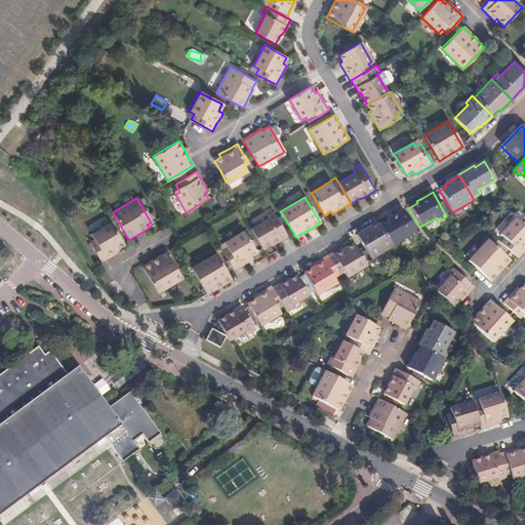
[(409,241),(416,237),(401,210),(392,217),(386,220),(388,223),(378,228),(390,247),(399,242),(407,237),(409,241)]
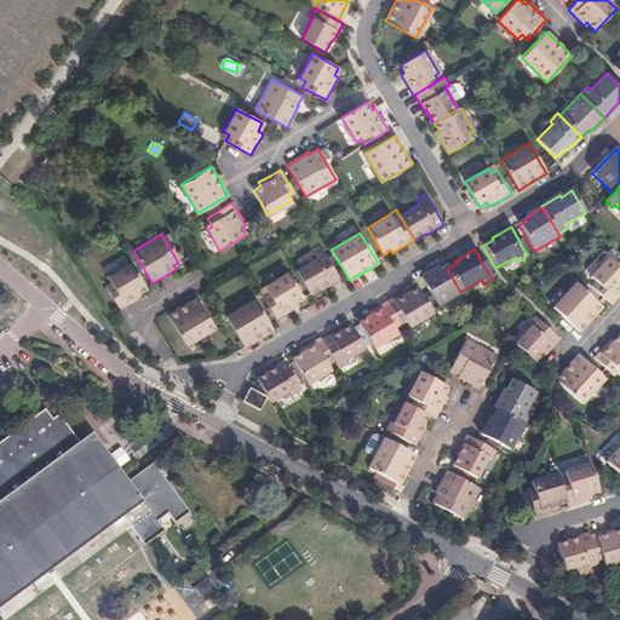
[(321,288),(321,291),(331,285),(340,280),(323,252),(316,257),(317,259),(297,271),(310,294),(321,288)]
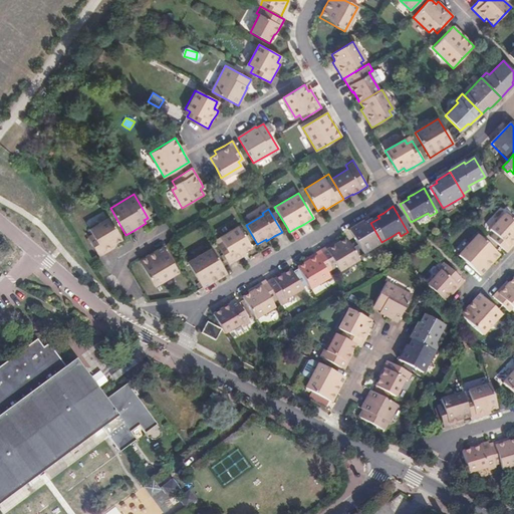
[(489,238),(507,254),(513,246),(513,222),(505,214),(488,232),(492,235),(489,238)]
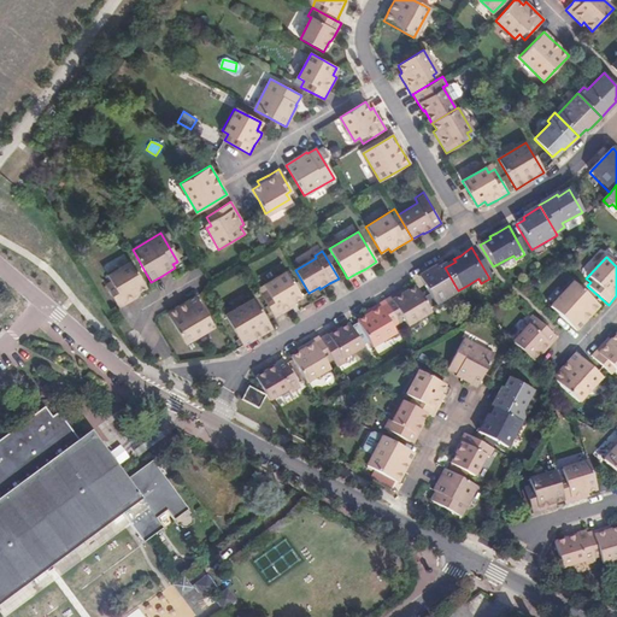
[(105,283),(119,309),(127,304),(141,297),(139,293),(146,288),(133,262),(109,275),(112,280),(105,283)]
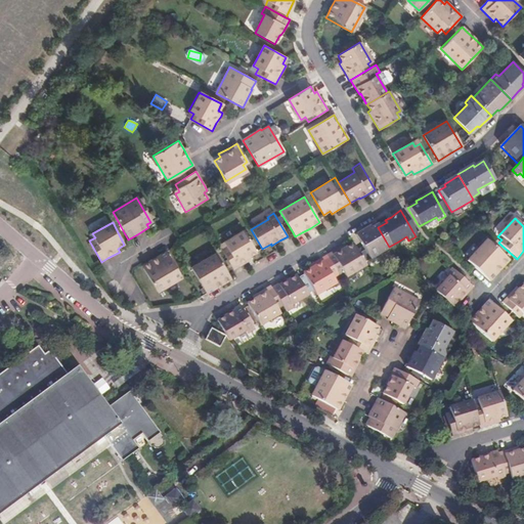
[(368,261),(390,249),(389,247),(378,227),(377,225),(370,229),(369,227),(361,232),(354,236),(355,237),(368,261)]
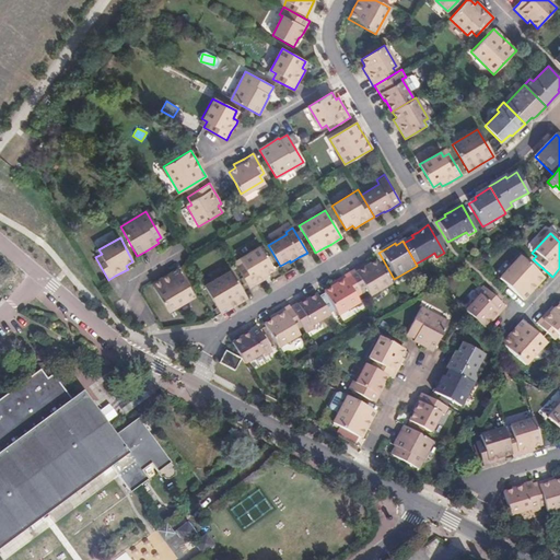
[(236,267),(249,289),(261,281),(269,277),(267,275),(275,270),(260,246),(240,259),(242,264),(236,267)]
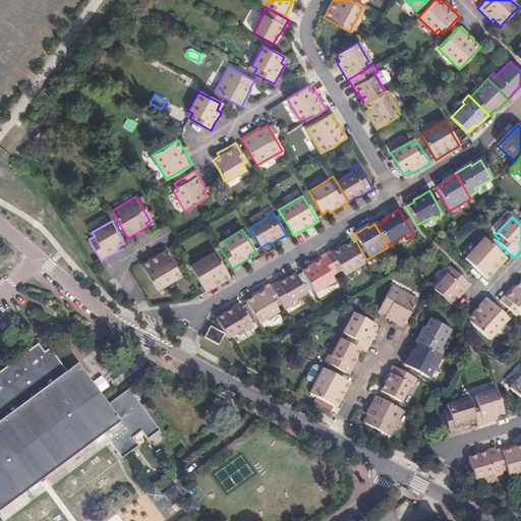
[(465,262),(470,267),(487,281),(491,276),(499,269),(506,261),(484,240),(465,262)]
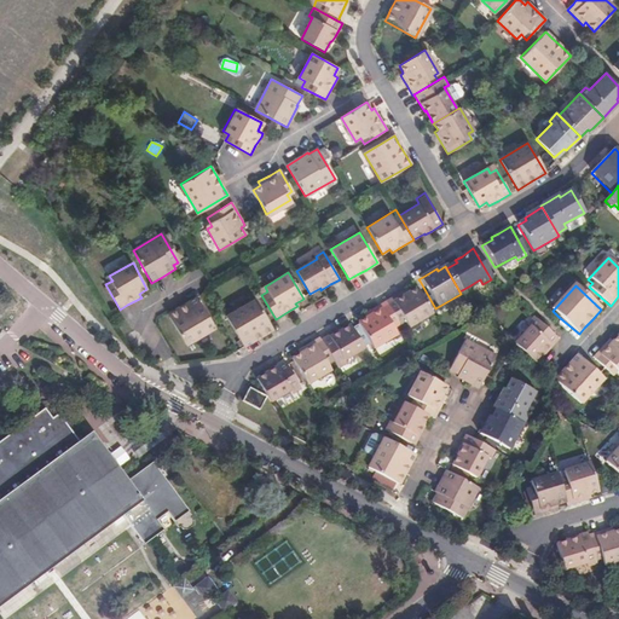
[(383,306),(398,330),(405,327),(408,331),(432,317),(416,290),(408,295),(406,291),(397,298),(397,299),(389,304),(389,302),(383,306)]
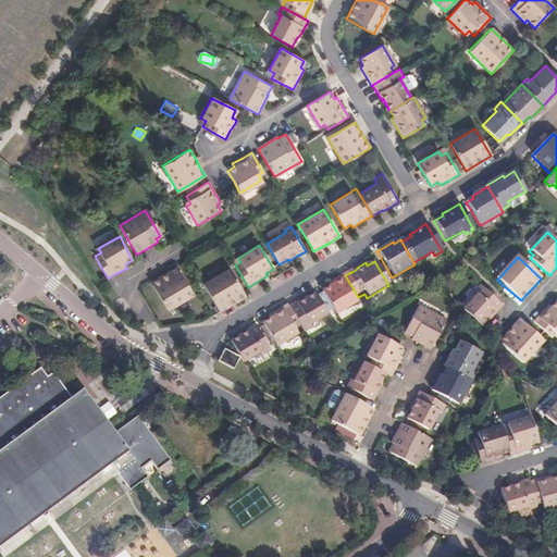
[(178,267),(161,276),(150,283),(166,311),(195,295),(178,267)]
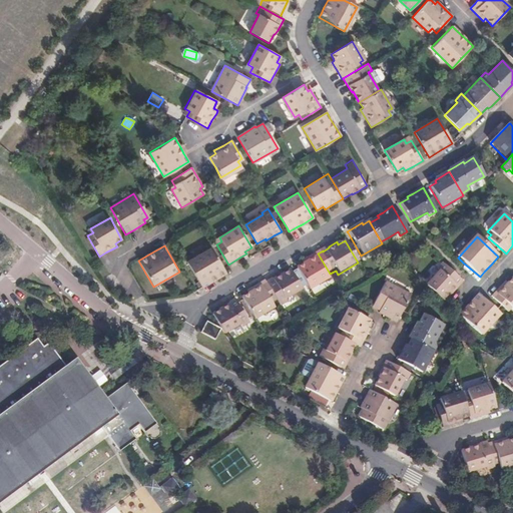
[(187,263),(201,288),(209,283),(216,279),(225,273),(210,248),(187,263)]
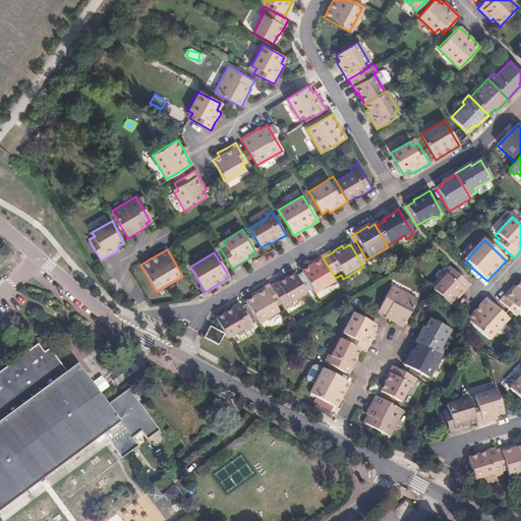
[(300,275),(311,296),(333,284),(331,281),(335,278),(323,257),(311,264),(310,263),(303,268),(306,271),(300,275)]
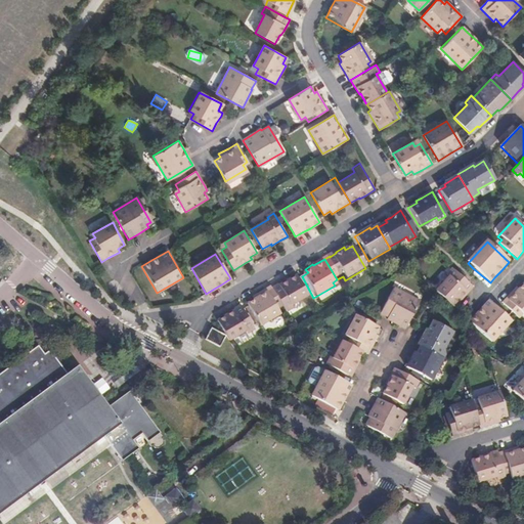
[(436,293),(452,309),(460,301),(461,303),(465,298),(472,290),(451,270),(445,276),(448,279),(436,293)]
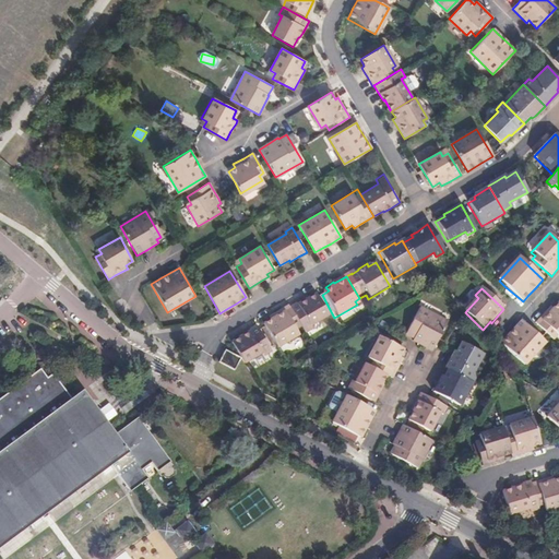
[(287,309),(299,329),(304,336),(312,331),(310,329),(326,319),(313,294),(312,295),(310,293),(301,298),(304,300),(296,305),(295,304),(290,307),(287,309)]
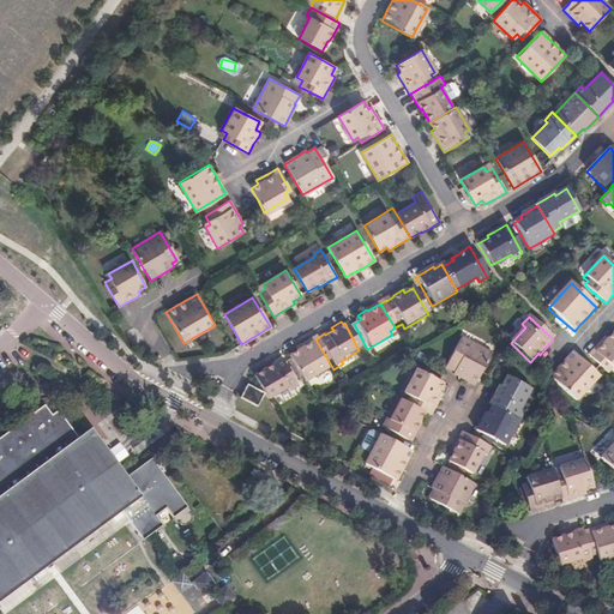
[(587,356),(603,371),(608,377),(613,371),(613,372),(613,333),(607,342),(602,338),(595,347),(587,356)]
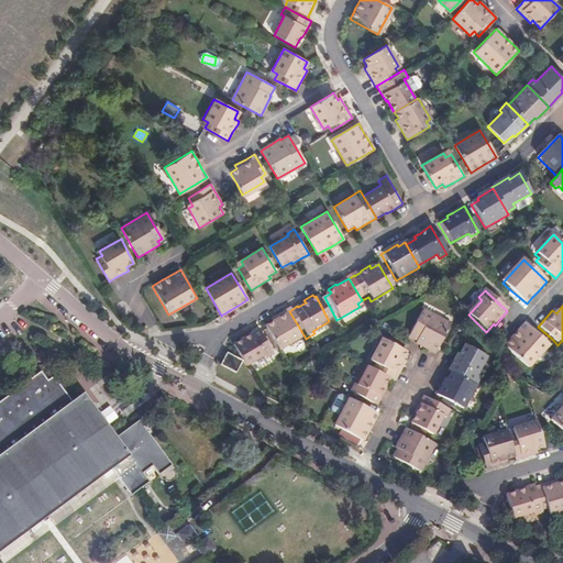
[(263,329),(277,352),(298,340),(296,334),(301,331),(289,311),(288,309),(274,317),(268,320),(271,323),(263,329)]
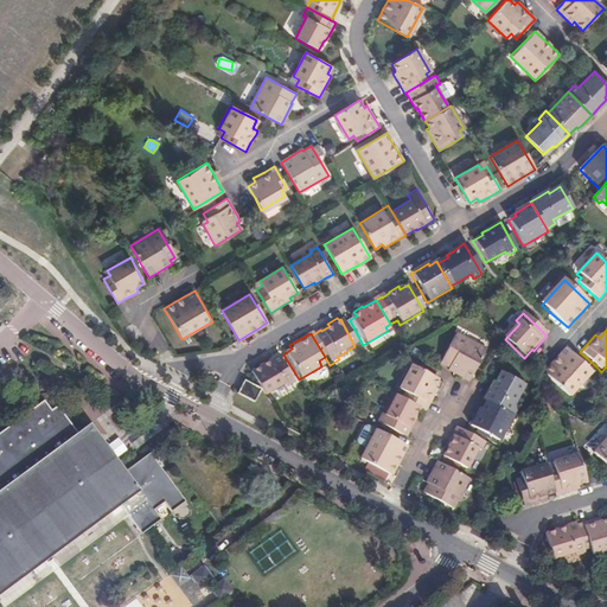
[(453,372),(453,375),(458,377),(467,382),(474,370),(485,351),(455,336),(440,365),(453,372)]
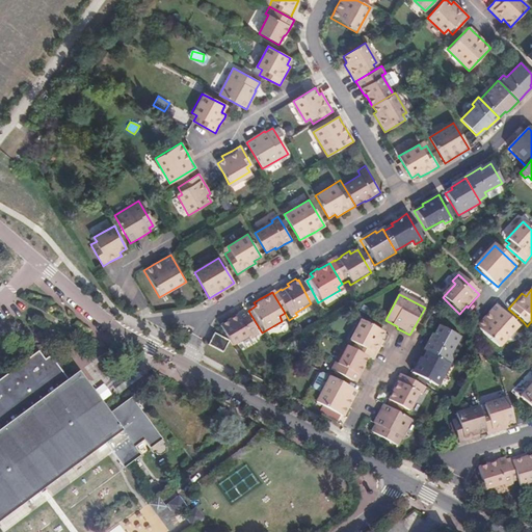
[(497,348),(517,326),(496,308),(482,321),(475,328),(497,348)]
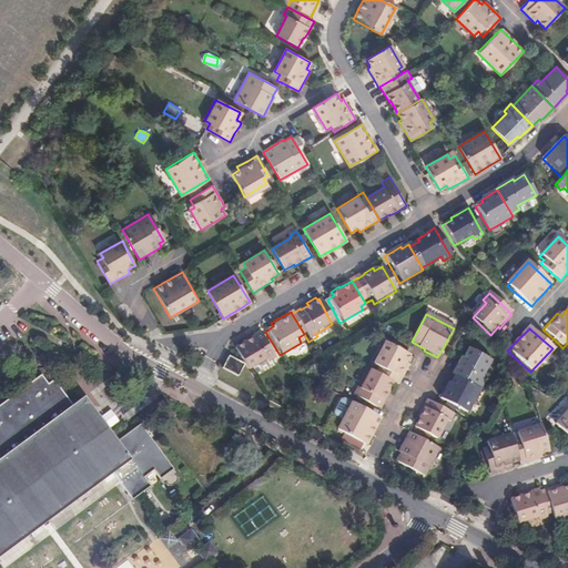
[(244,366),(246,371),(264,361),(265,363),(274,358),(259,332),(251,337),(249,334),(247,335),(249,337),(241,343),(242,345),(233,350),(244,366)]
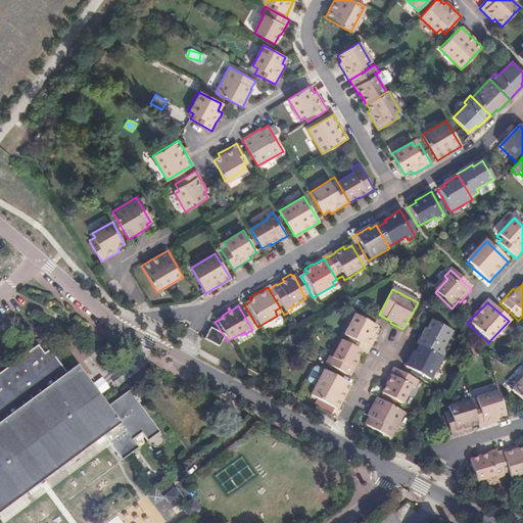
[(361,352),(366,354),(372,345),(376,337),(373,335),(376,328),(353,316),(342,336),(347,338),(344,343),(361,352)]
